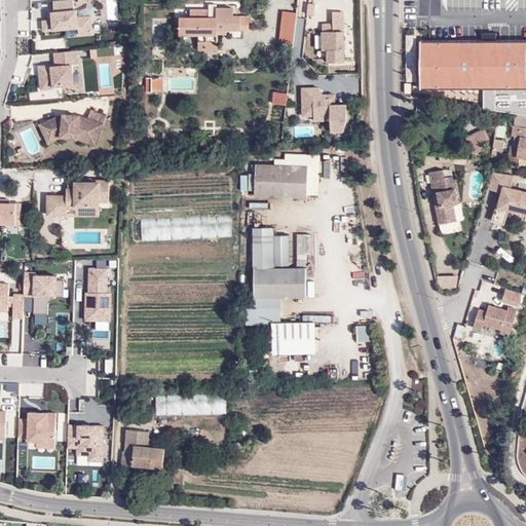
[(91,15),(78,17),(77,9),(75,10),(73,0),(60,0),(53,1),(54,12),(49,12),(50,20),(43,21),(44,30),(79,27),(79,34),(94,33),(91,15)]
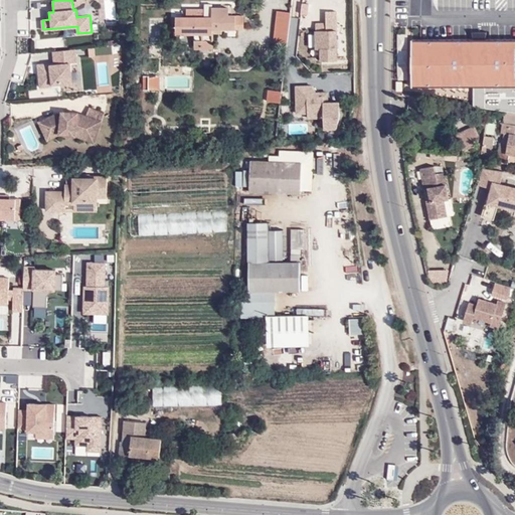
[(187,11),(187,19),(177,19),(177,35),(201,35),(201,51),(214,51),(214,31),(245,31),(245,17),(214,17),(215,11),(187,11)]
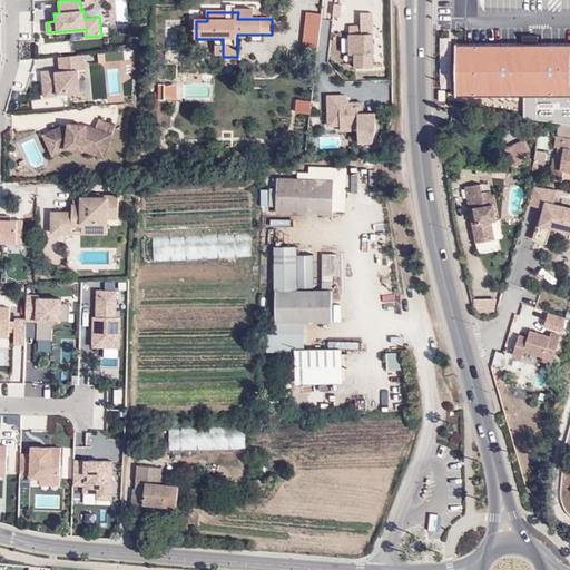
[(320,49),(322,15),(306,13),(304,48),(320,49)]
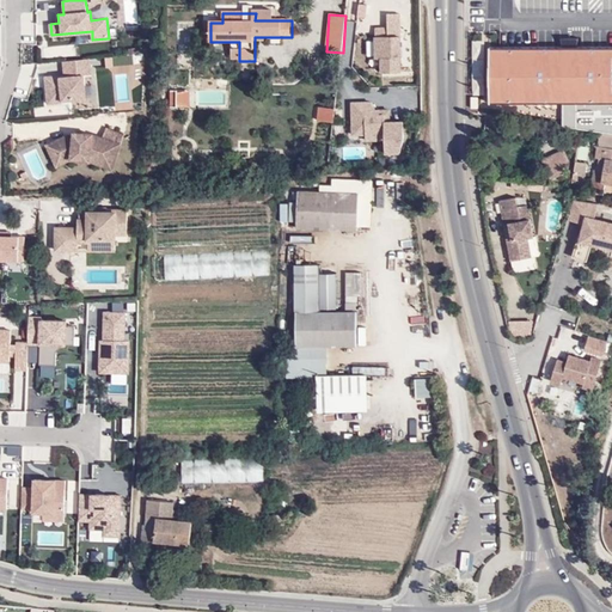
[(385,75),(404,75),(404,17),(392,17),(392,40),(387,40),(380,40),(380,61),(385,61),(385,75)]
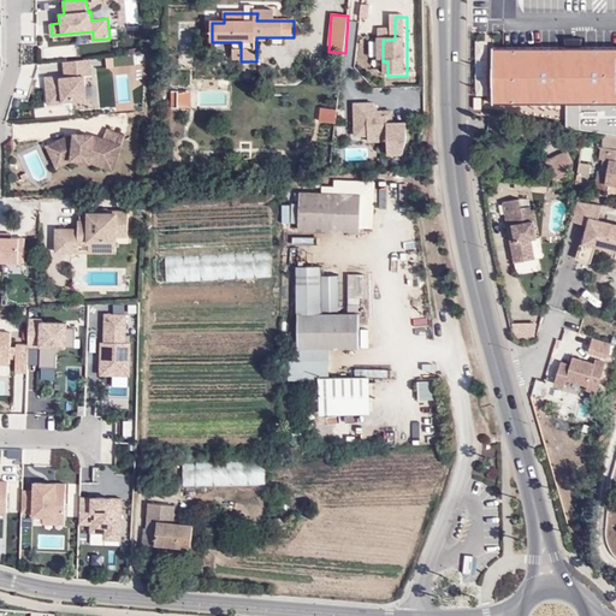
[(497,47),(497,104),(568,102),(615,101),(615,45),(574,46),(497,47)]
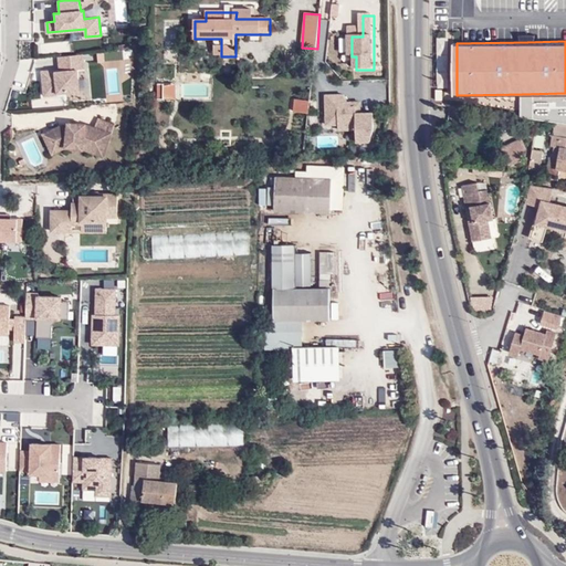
[(41,54),(71,52),(70,42),(41,43),(41,54)]
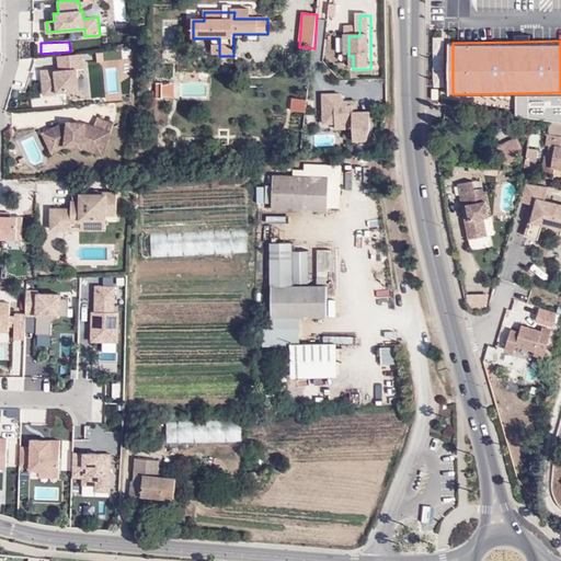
[(58,57),(59,69),(42,71),(44,94),(82,91),(80,69),(83,68),(82,54),(58,57)]
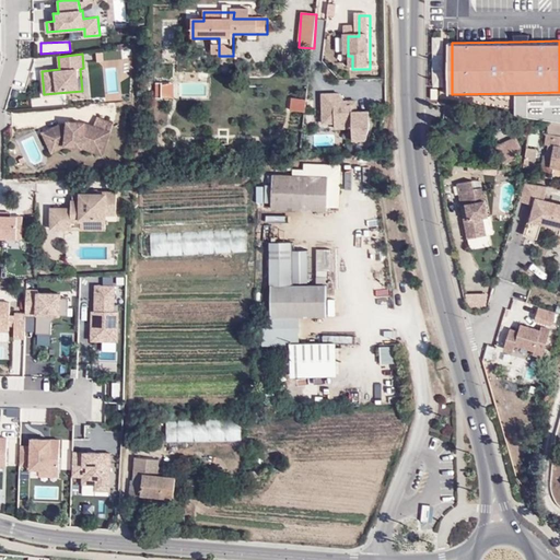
[(155,84),(155,100),(175,100),(175,84),(155,84)]
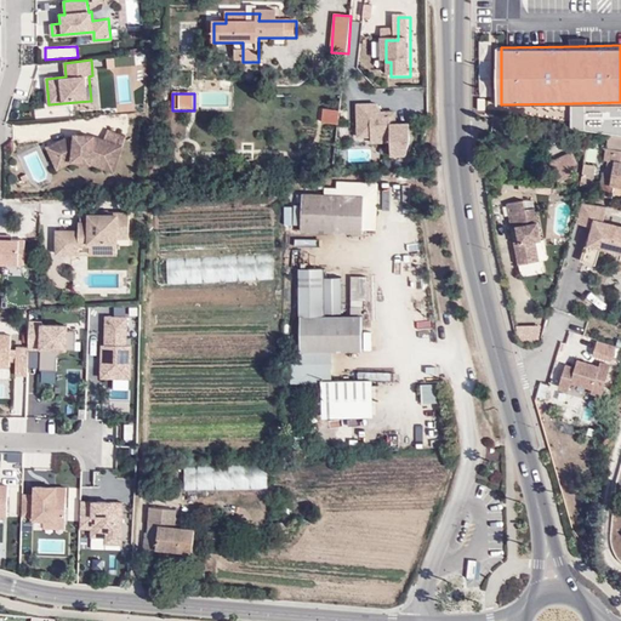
[(620,102),(573,103),(573,121),(620,127),(620,102)]
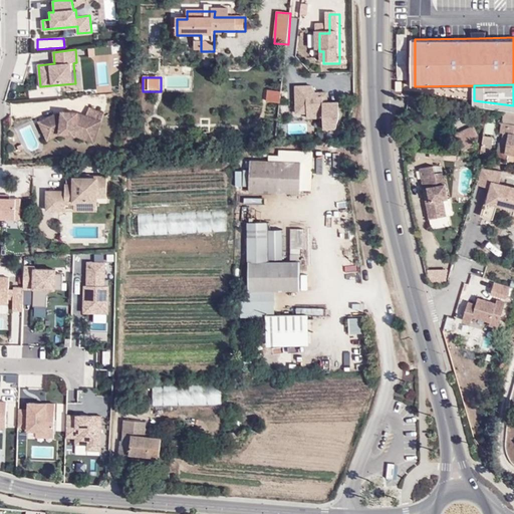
[(310,120),(326,120),(326,132),(339,131),(339,127),(342,118),(342,105),(326,105),(326,95),(315,96),(311,89),(299,89),(299,116),(310,116),(310,120)]
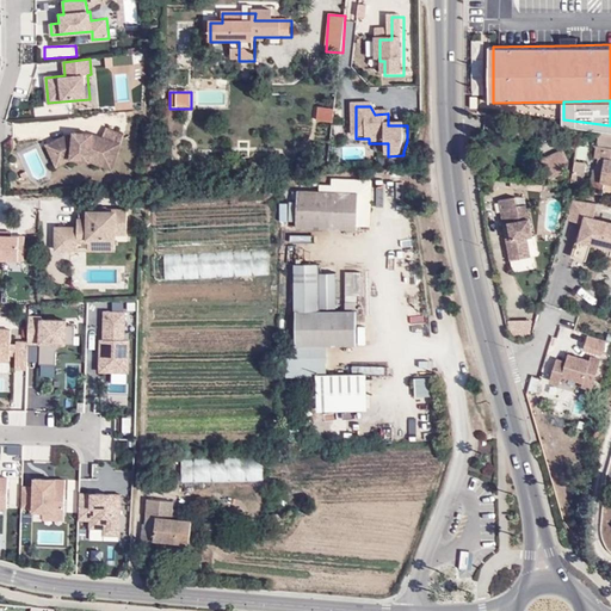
[(316,109),(316,124),(334,123),(334,109),(316,109)]
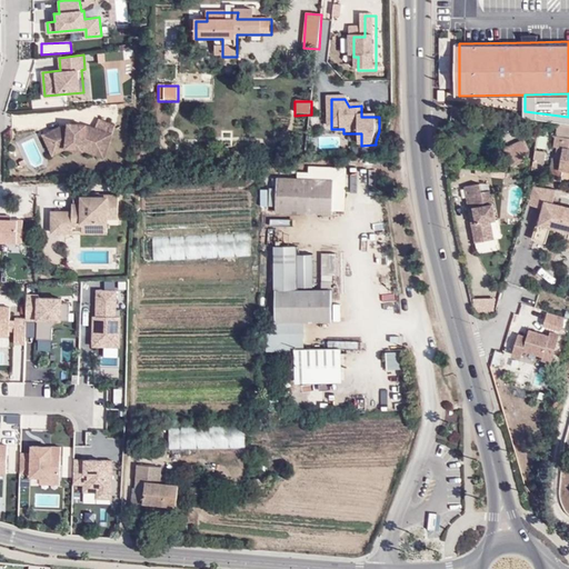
[(68,125),(62,123),(46,131),(55,150),(66,145),(86,146),(86,147),(106,155),(113,132),(116,123),(99,117),(96,126),(88,123),(68,121),(68,125)]
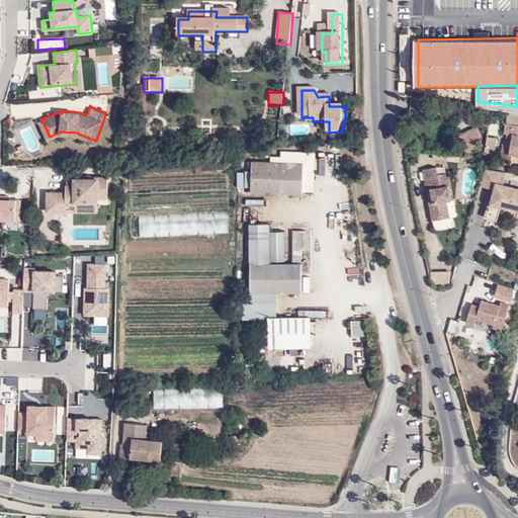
[(95,144),(96,141),(78,134),(78,133),(60,132),(50,137),(41,119),(38,121),(48,142),(61,135),(77,137),(77,138),(95,144)]
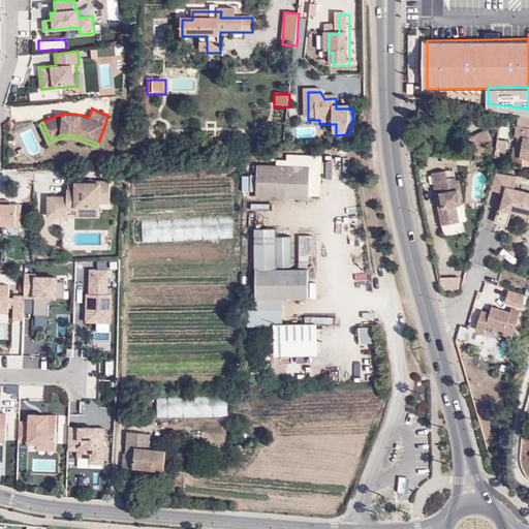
[(515,146),(514,156),(516,156),(524,157),(528,158),(528,127),(518,126),(518,134),(521,134),(519,147),(515,146)]
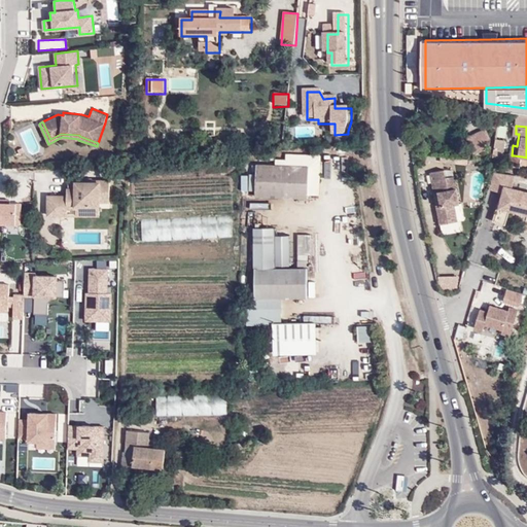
[(489,143),(489,146),(486,162),(494,163),(497,144),(489,143)]
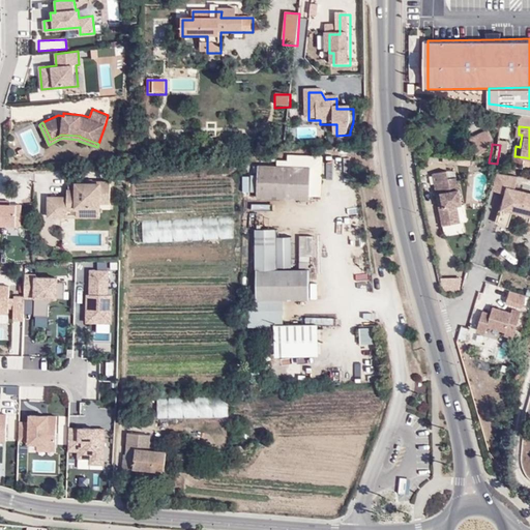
[(311,200),(311,168),(257,166),(256,197),(311,200)]
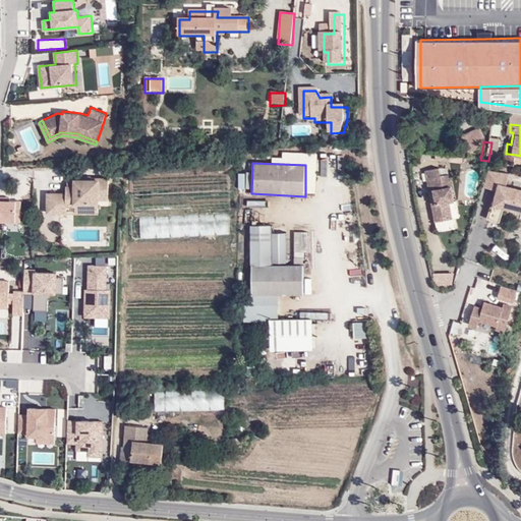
[(520,164),(509,165),(510,178),(520,177),(520,164)]
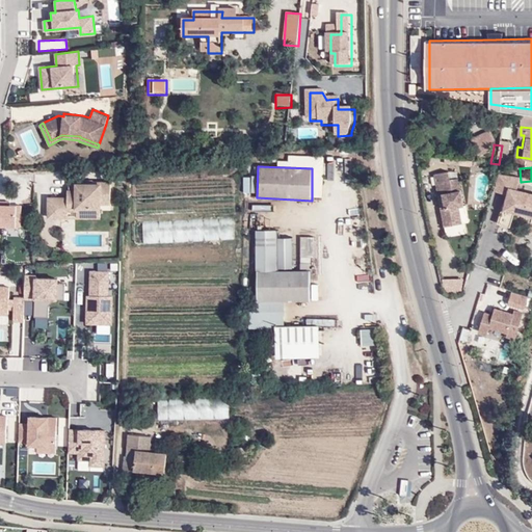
[(447,180),(445,171),(431,174),(442,224),(459,221),(456,207),(460,206),(454,178),(447,180)]
